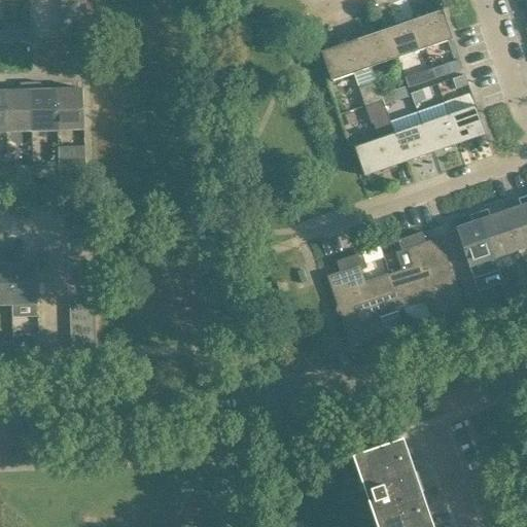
[(86,12),(86,0),(61,1),(62,13),(86,12)]
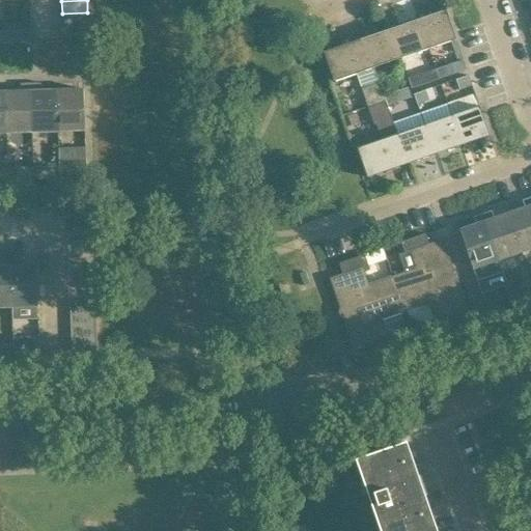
[(456,39),(446,10),(418,20),(428,50),(456,39)]
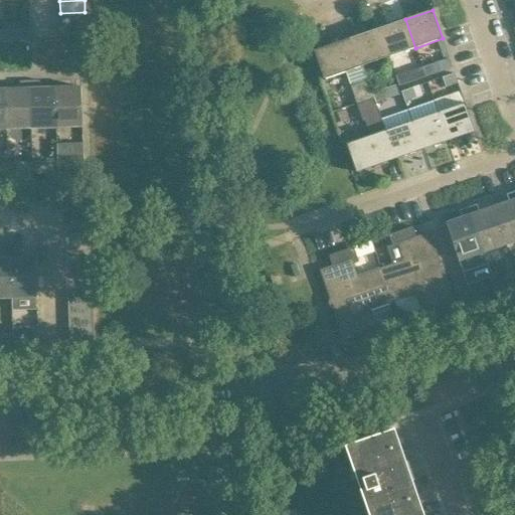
[(86,24),(84,12),(60,13),(60,25),(86,24)]
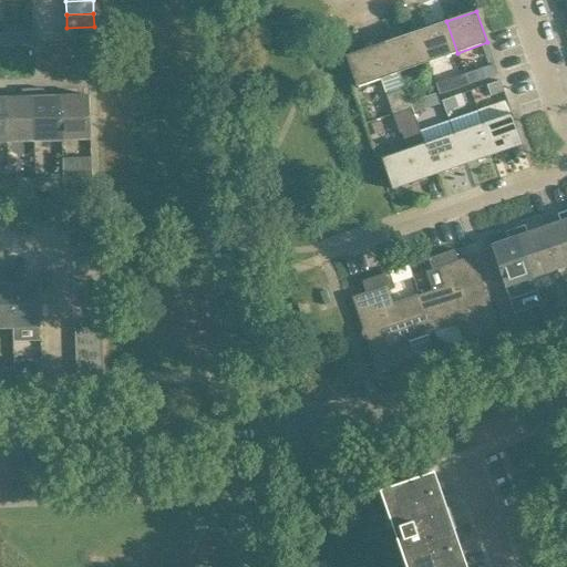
[(457,53),(446,21),(418,31),(429,63),(457,53)]
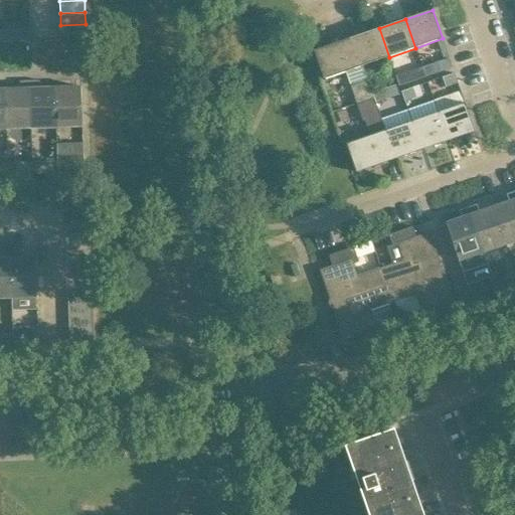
[(389,57),(379,28),(353,37),(363,66),(389,57)]
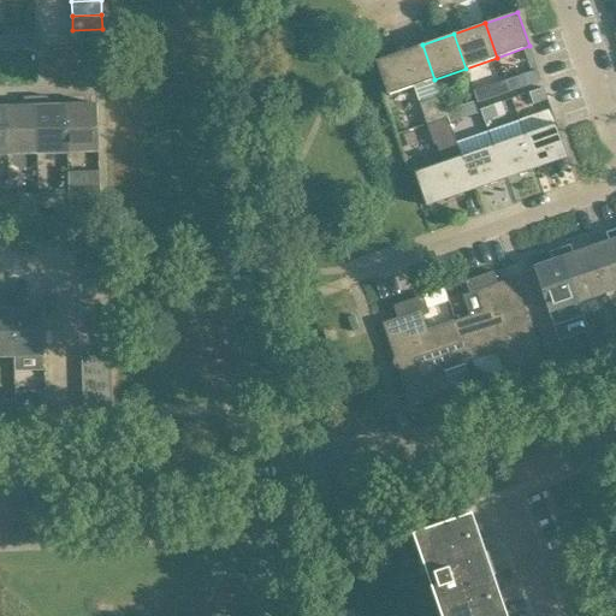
[(24,47),(24,35),(5,35),(5,47),(24,47)]
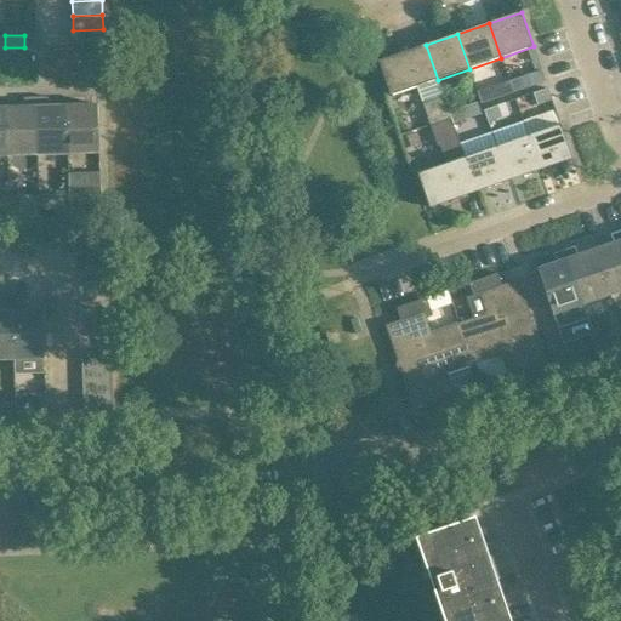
[(438,80),(426,45),(379,61),(391,96),(415,87),(422,108),(425,107),(431,124),(450,118),(437,80),(438,80)]
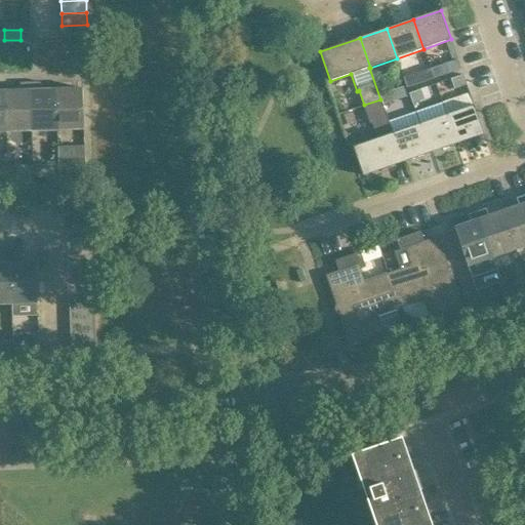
[(456,59),(444,64),(448,74),(460,70),(456,59)]
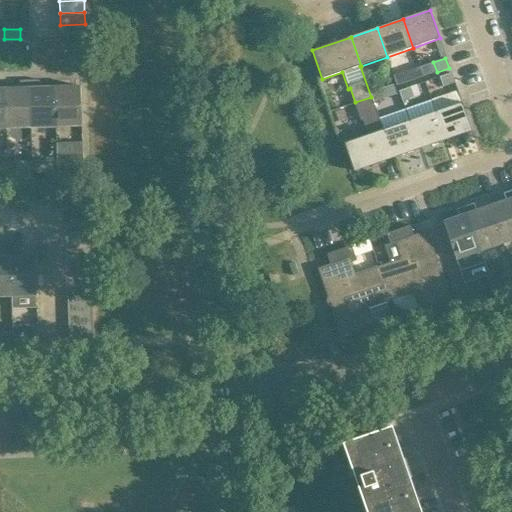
[(405,72),(393,76),(396,86),(408,82),(405,72)]
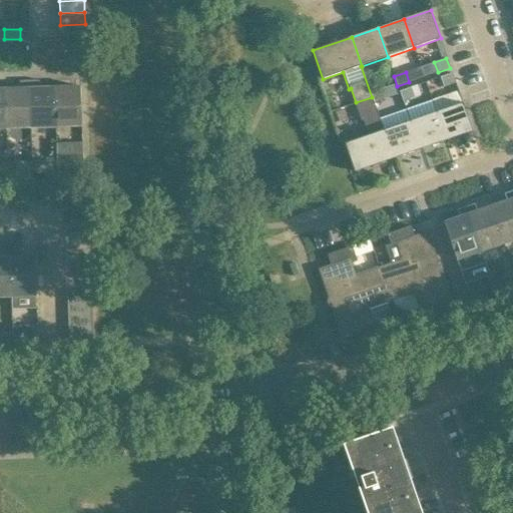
[(455,82),(451,73),(440,77),(443,87),(455,82)]
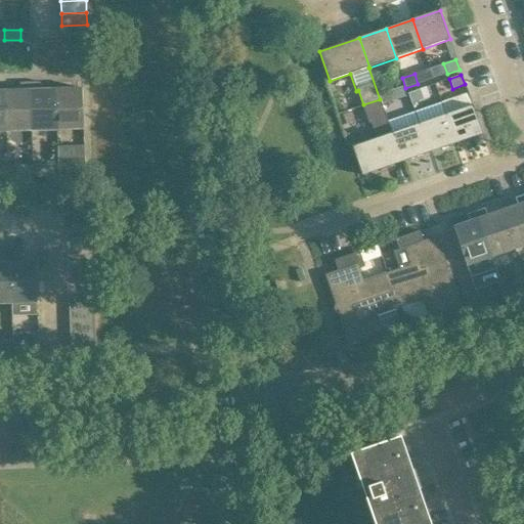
[(32,131),(31,83),(22,83),(22,89),(5,90),(6,132),(32,131)]
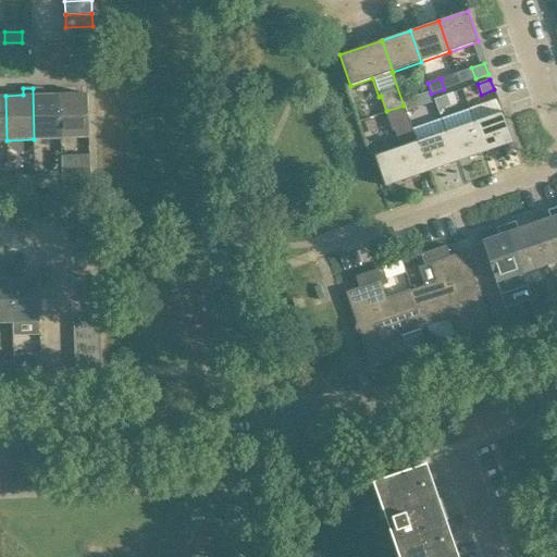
[(61,138),(60,94),(44,95),(42,88),(33,88),(34,139),(61,138)]
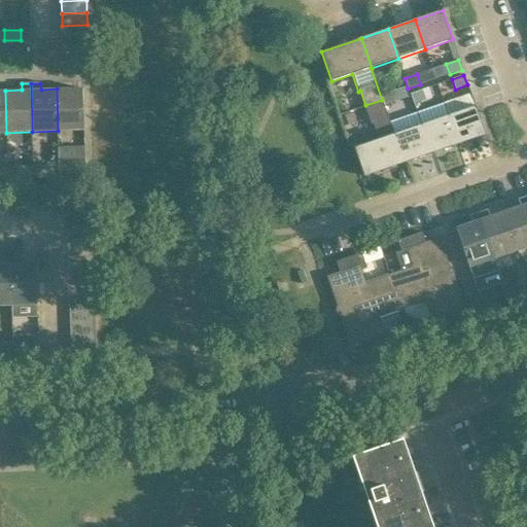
[(405,88),(393,92),(396,102),(408,98),(405,88)]
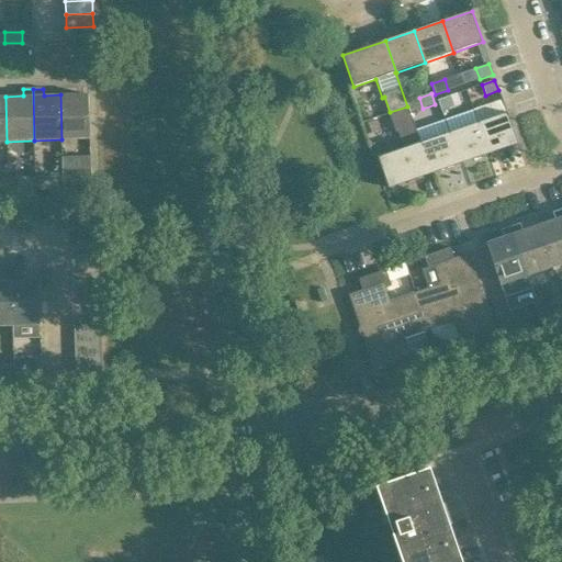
[(90,138),(89,94),(60,94),(62,139),(90,138)]
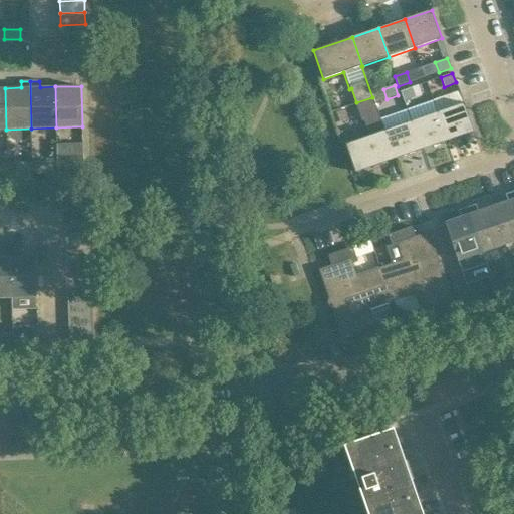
[(404,101),(415,97),(412,87),(400,91),(404,101)]
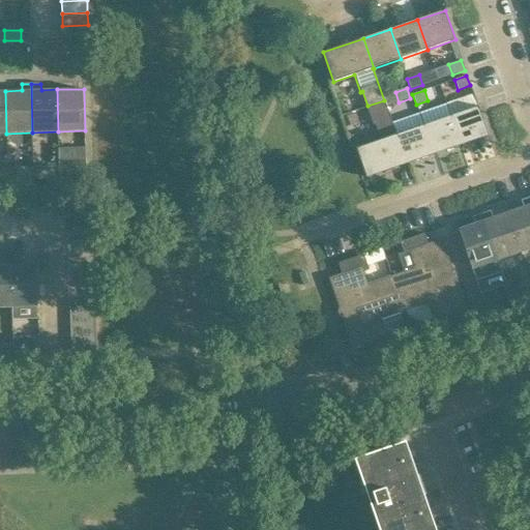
[(399,102),(395,92),(383,96),(387,107),(399,102)]
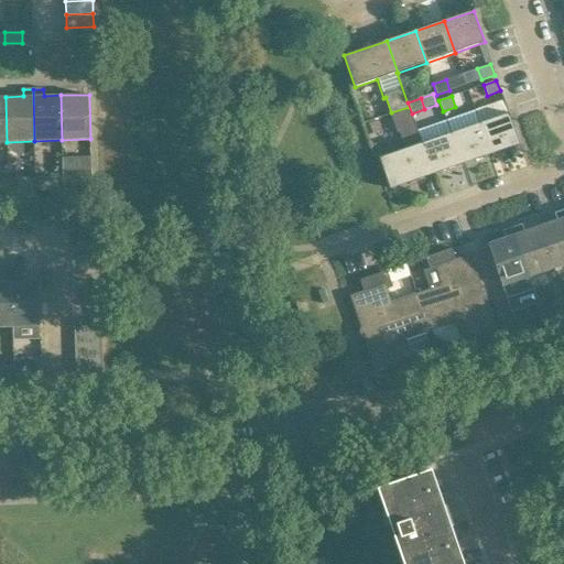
[(433,174),(422,143),(409,108),(389,115),(396,133),(399,132),(404,149),(379,158),(390,190),(433,174)]
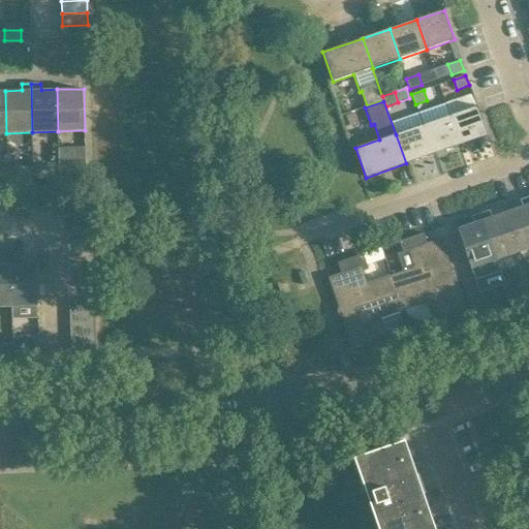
[(488,135),(477,106),(449,116),(460,145),(488,135)]
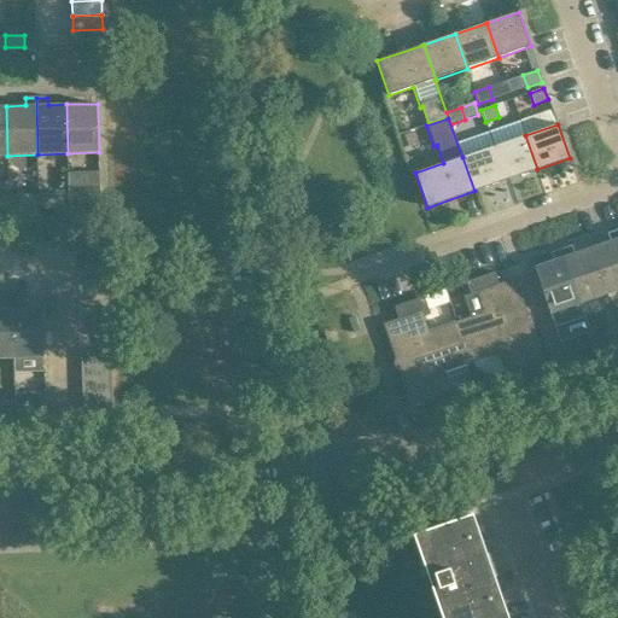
[(537,169),(525,135),(494,146),(506,180),(537,169)]
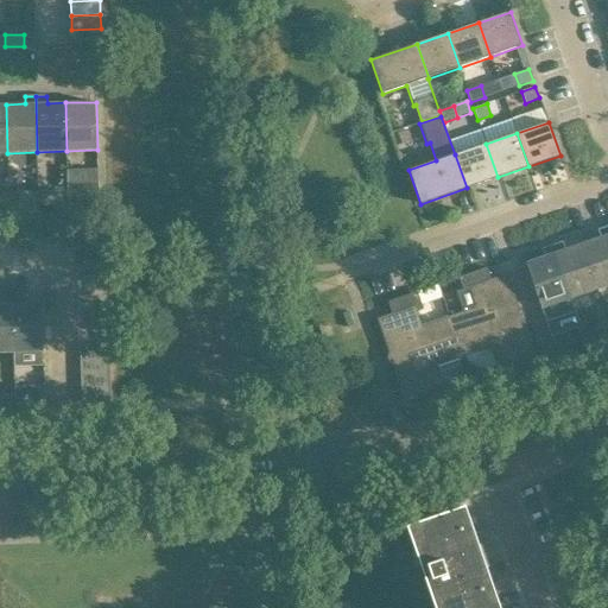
[(498,177),(486,144),(455,154),(467,188),(498,177)]
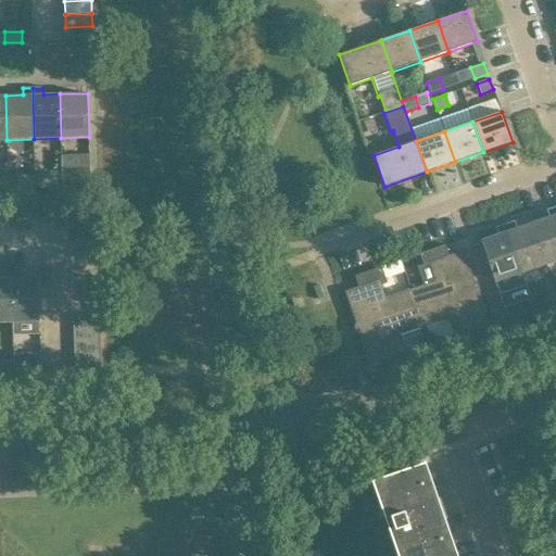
[(90,166),(62,167),(62,174),(62,184),(90,182),(90,166)]
